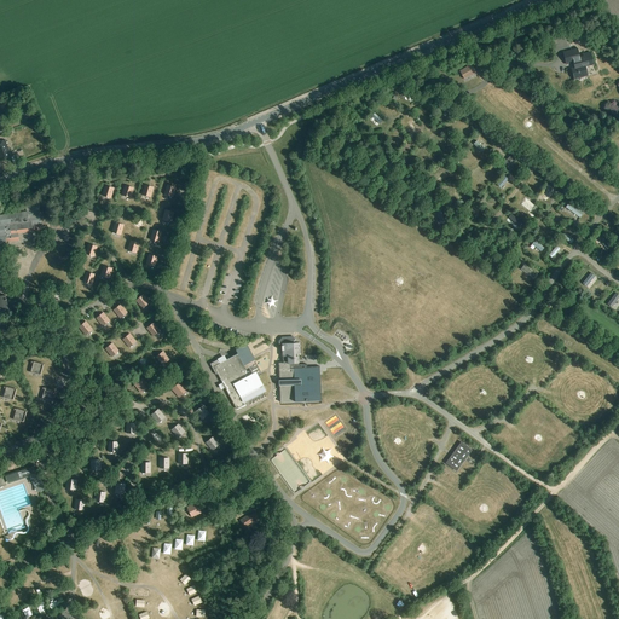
[(594,64),(591,52),(583,55),(584,57),(580,58),(578,48),(563,52),(567,65),(573,63),(574,68),(572,68),(574,80),(588,76),(585,67),(594,64)]
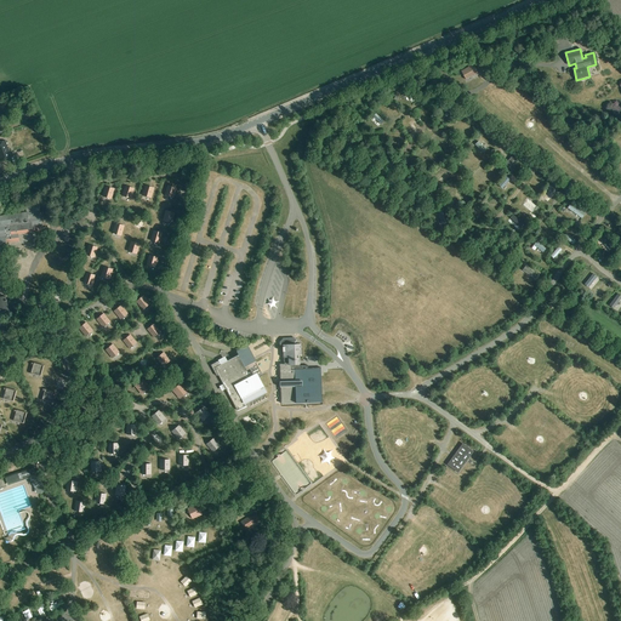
[(461,72),(466,80),(472,77),(478,74),(473,63),(468,66),(469,67),(461,72)]
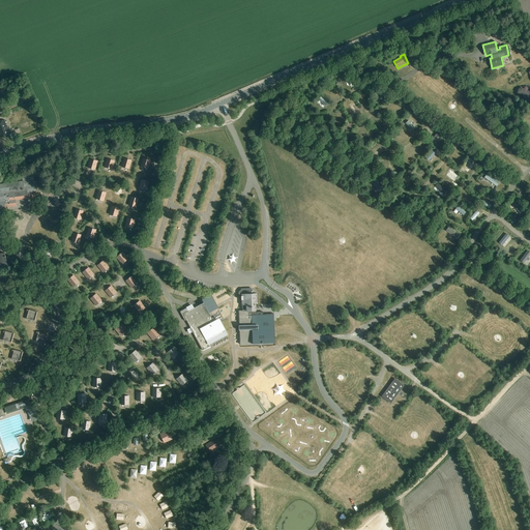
[(347,80),(353,86),(355,84),(349,78),(347,80)]
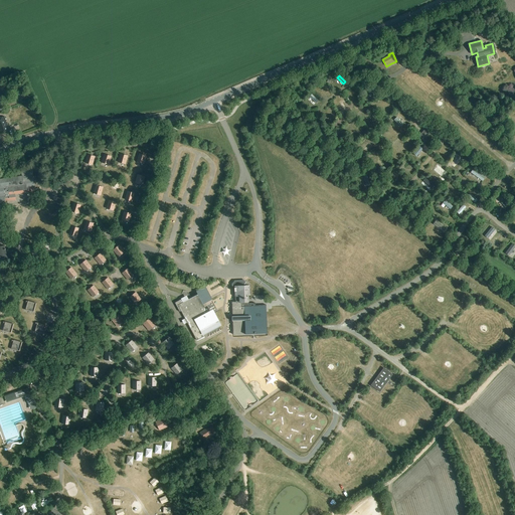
[(366,88),(373,95),(376,92),(369,84),(366,88)]
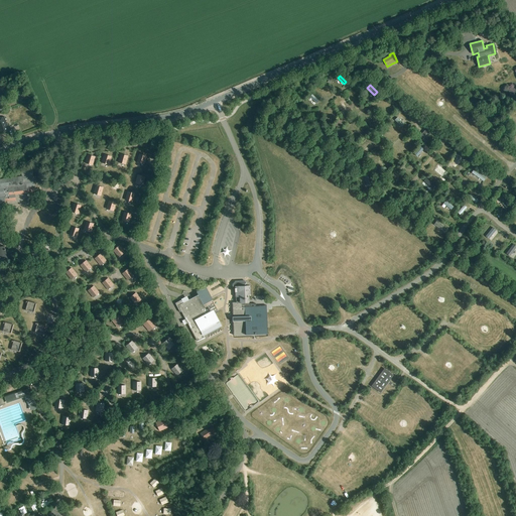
[(316,103),(318,100),(311,94),(309,97),(316,103)]
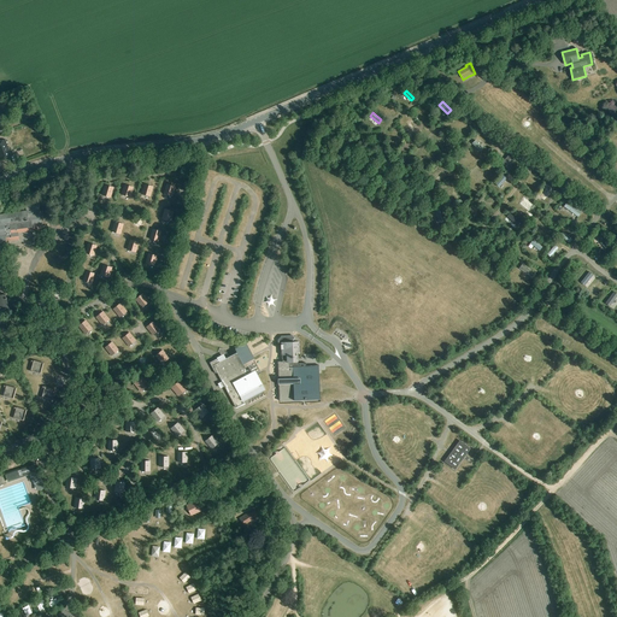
[(415,128),(418,125),(411,116),(409,118),(415,128)]
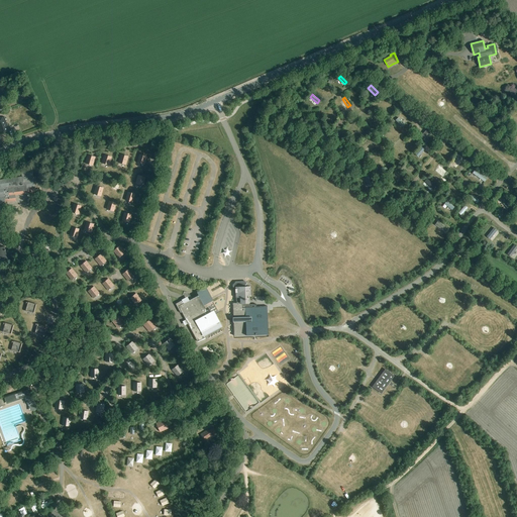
[(375,113),(371,118),(376,122),(380,118),(375,113)]
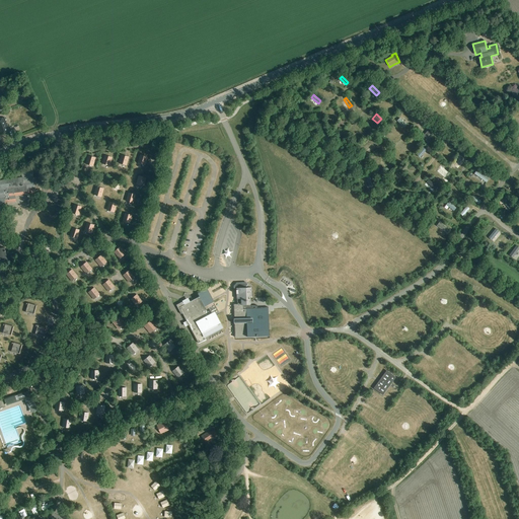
[(0,119),(0,134),(0,135),(8,132),(7,129),(8,128),(4,118),(0,119)]
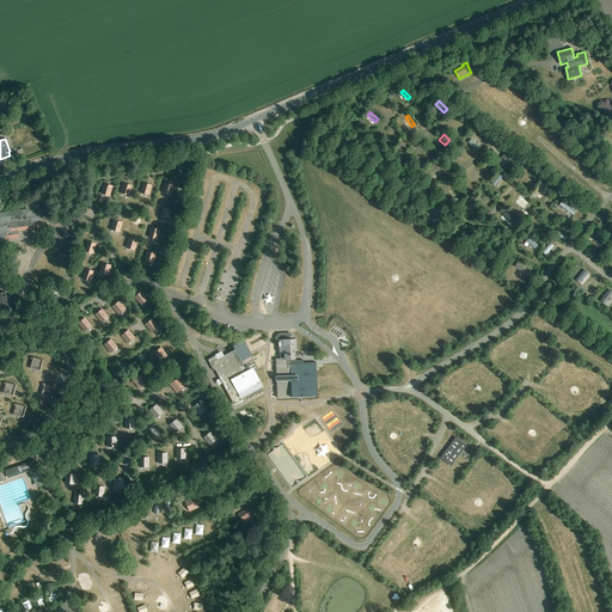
[(467,142),(476,151),(479,147),(471,139),(467,142)]
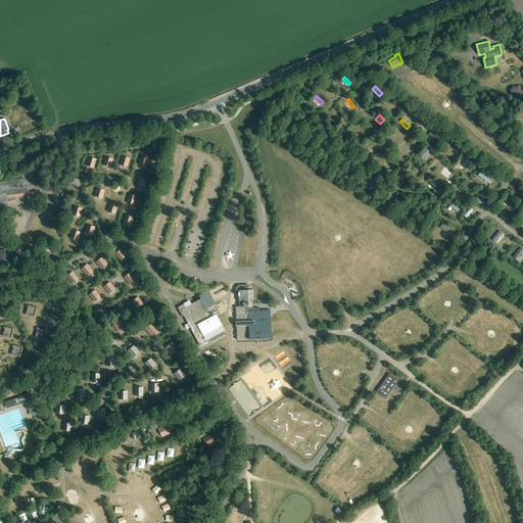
[(369,136),(372,132),(363,126),(360,131),(369,136)]
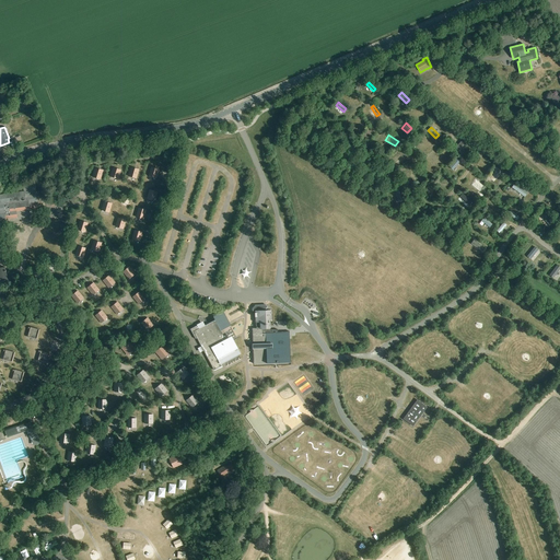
[(455,147),(458,150),(466,142),(463,139),(455,147)]
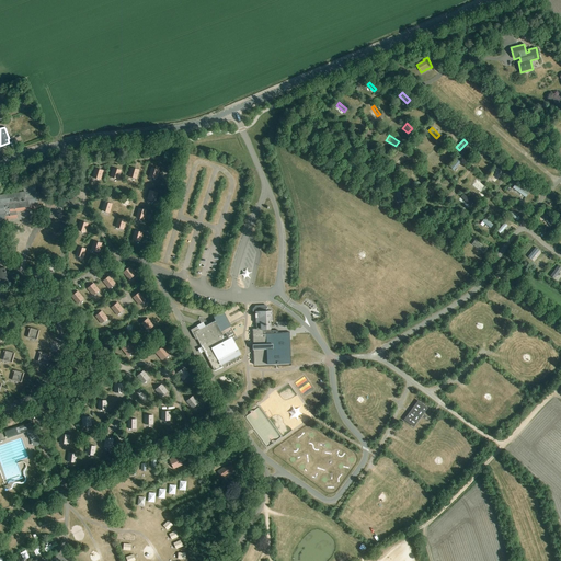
[(396,158),(398,161),(408,155),(405,150),(396,158)]
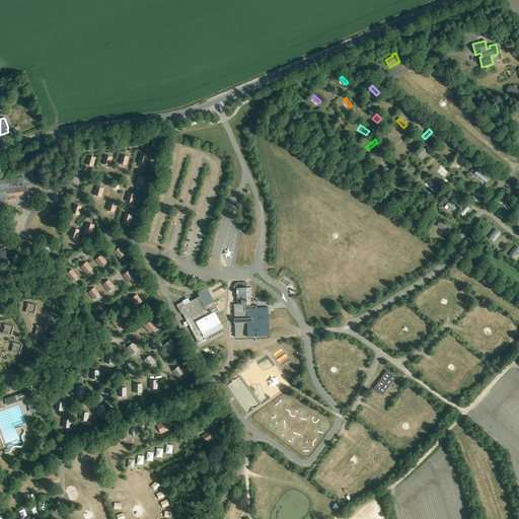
[(420,157),(426,149),(423,147),(417,154),(420,157)]
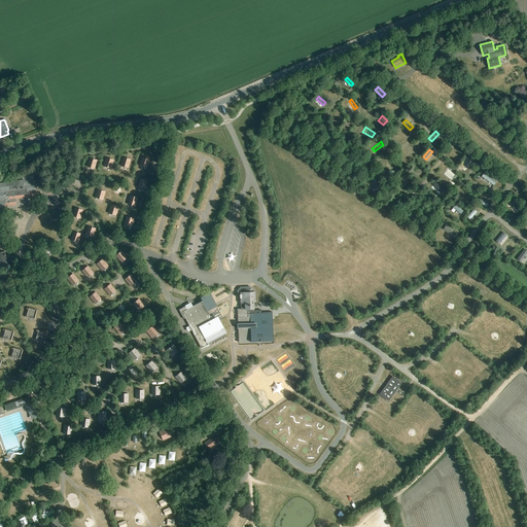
[(104,167),(111,169),(113,161),(106,157),(104,167)]
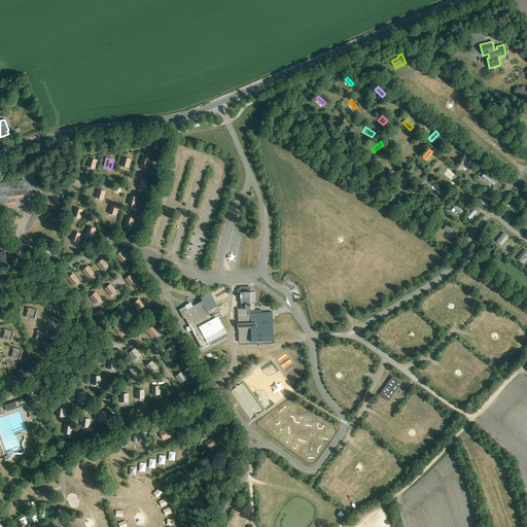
[(120,166),(128,168),(131,160),(124,157),(120,166)]
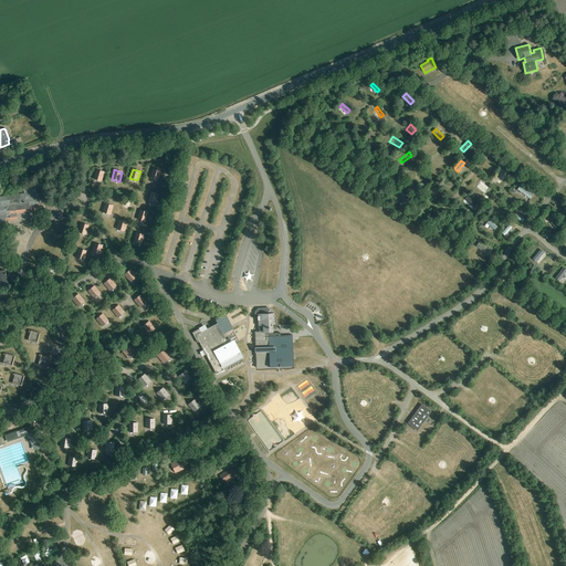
[(150,178),(158,180),(161,171),(153,169),(150,178)]
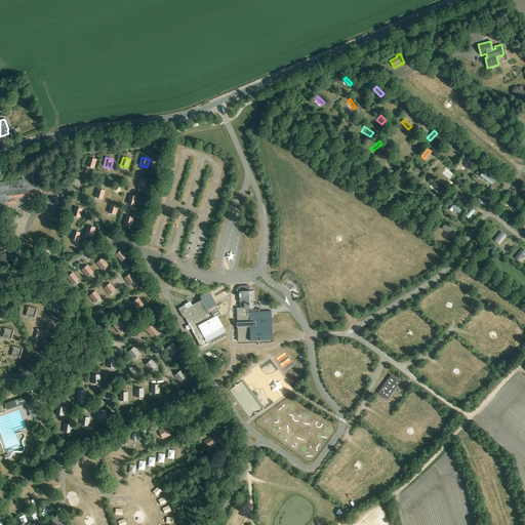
[(89,158),(87,166),(94,168),(96,160),(89,158)]
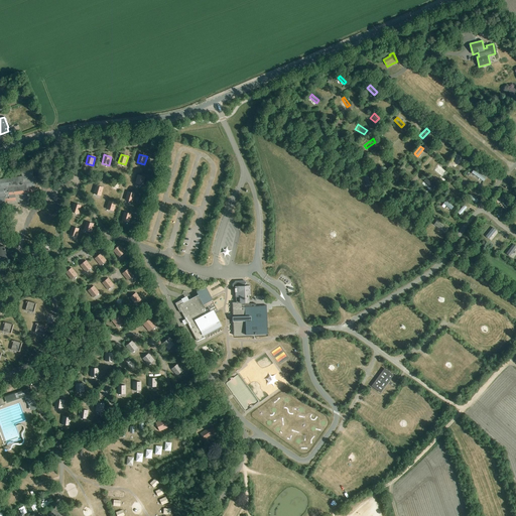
[(457,155),(448,163),(452,167),(460,158),(457,155)]
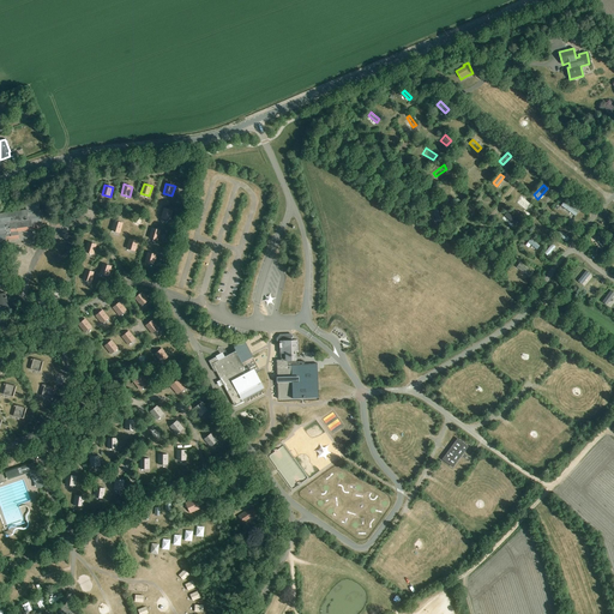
[(451,190),(461,198),(464,196),(455,186),(451,190)]
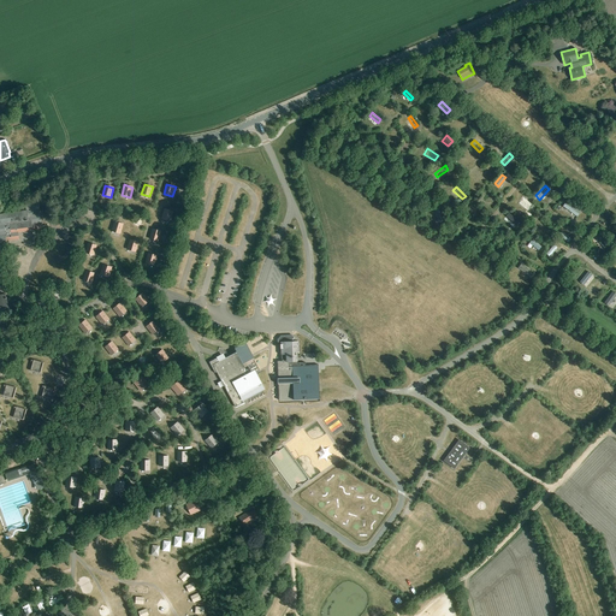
[(485,203),(492,195),(489,191),(481,200),(485,203)]
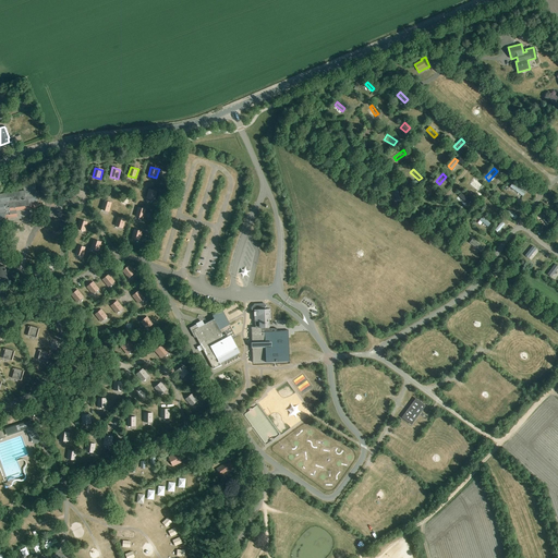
[(472,181),(480,187),(483,184),(474,178),(472,181)]
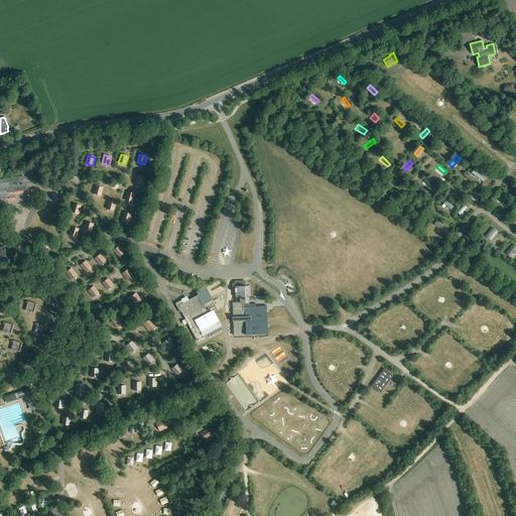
[(22,176),(0,179),(0,207),(6,206),(5,203),(16,201),(15,195),(35,191),(31,167),(21,168),(22,176)]
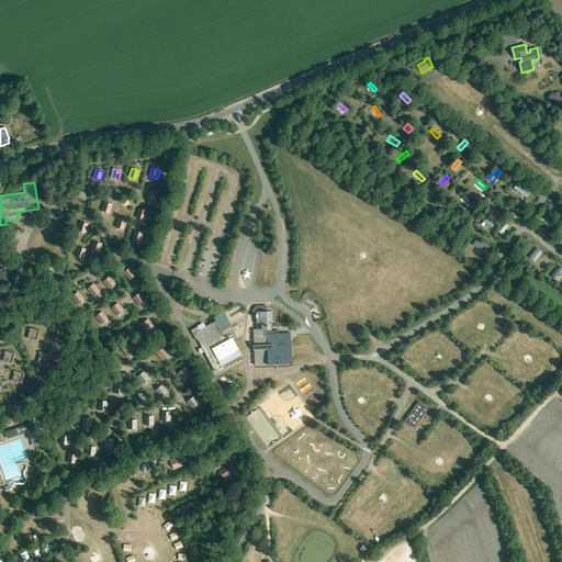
[(530,193),(517,183),(514,188),(527,198),(530,193)]
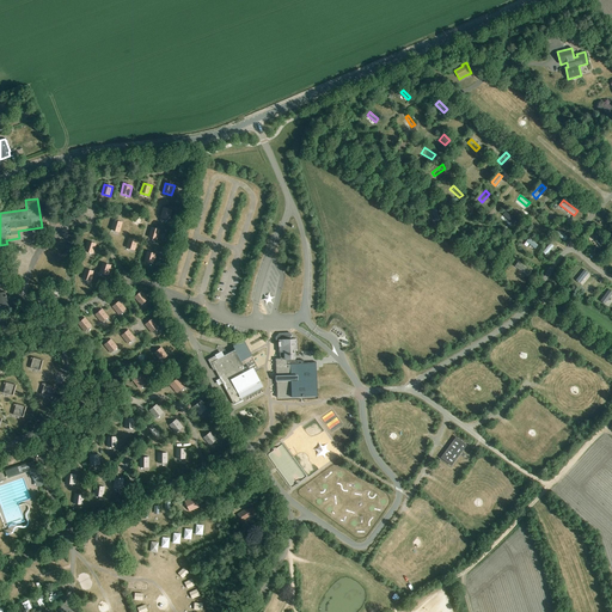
[(476,212),(478,209),(470,201),(467,203),(476,212)]
